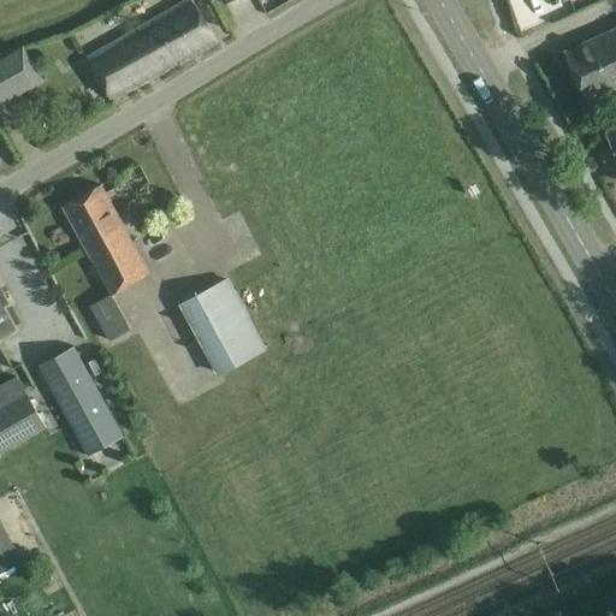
[(217,45),(190,0),(187,0),(88,59),(110,99),(178,63),(181,65),(217,45)]
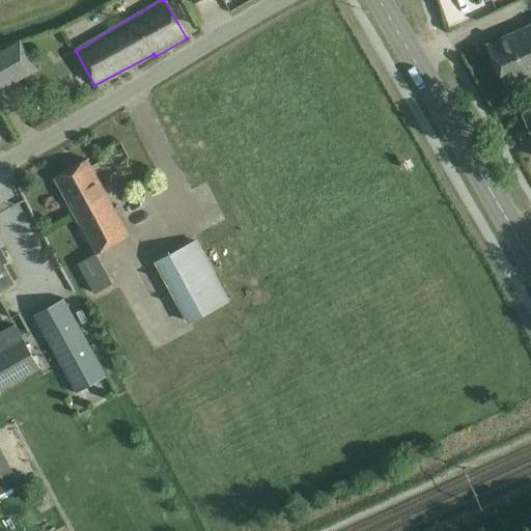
[(530,76),(530,25),(486,46),(505,88),(530,76)]
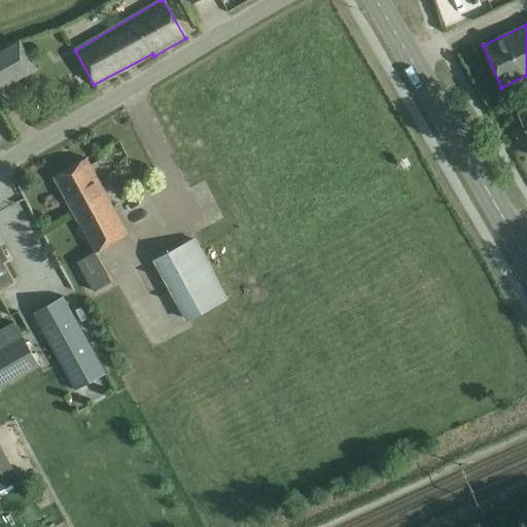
[(0,91),(37,70),(21,42),(13,44),(0,51),(0,91)]
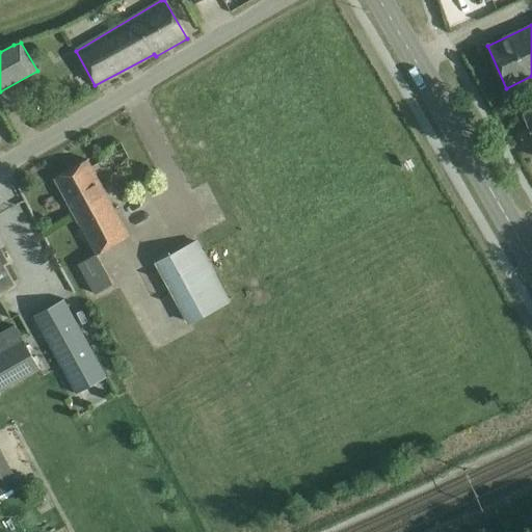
[(130,237),(87,160),(54,179),(97,256),(130,237)]
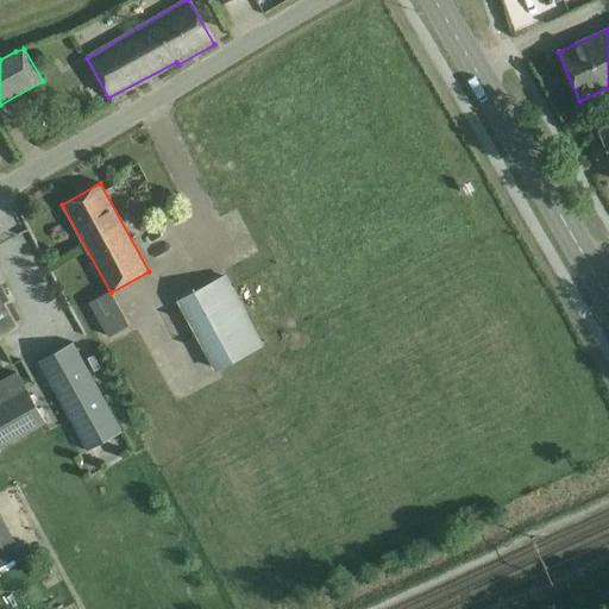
[(262,349),(224,278),(180,302),(218,372),(262,349)]
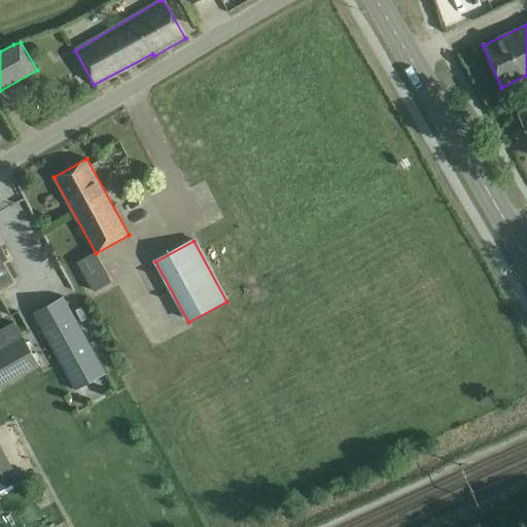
[(0,287),(10,282),(0,265),(7,260),(0,246),(0,287)]
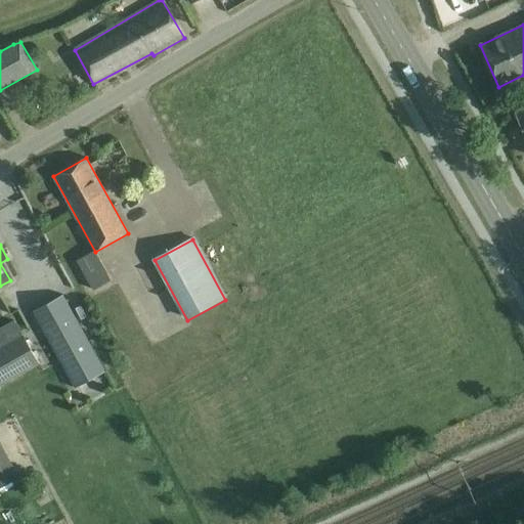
[(111,279),(95,252),(94,251),(77,260),(93,290),(111,279)]
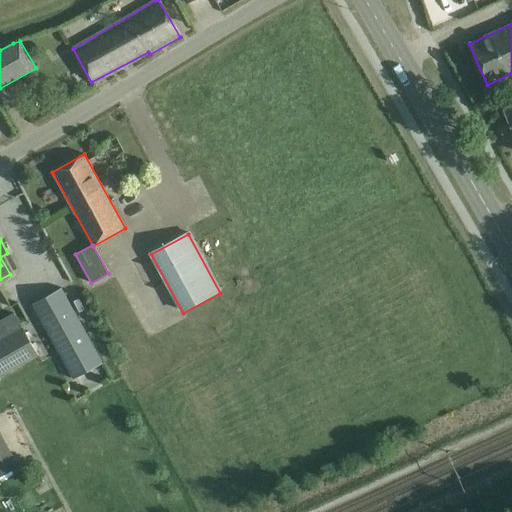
[(99,356),(63,291),(33,307),(69,373),(99,356)]
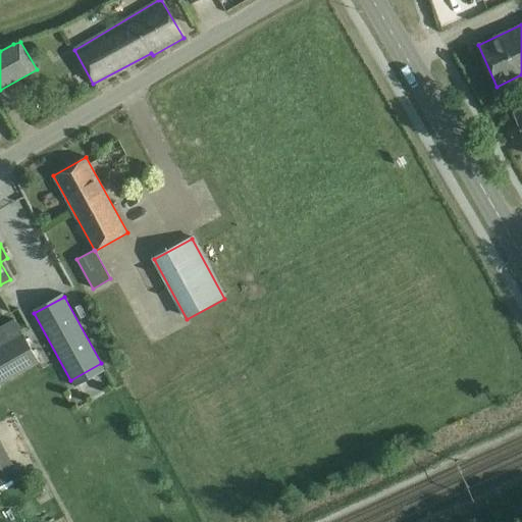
[(21,334),(0,347),(0,381),(37,360),(21,334)]
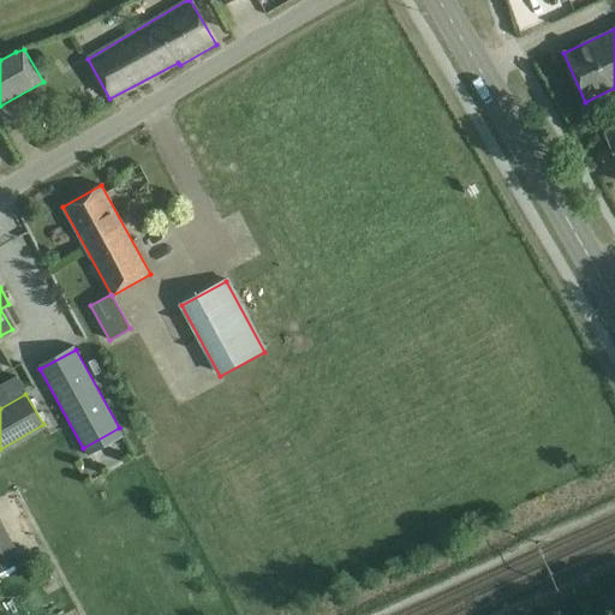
[(0,555),(0,572),(22,561),(15,548),(0,555)]
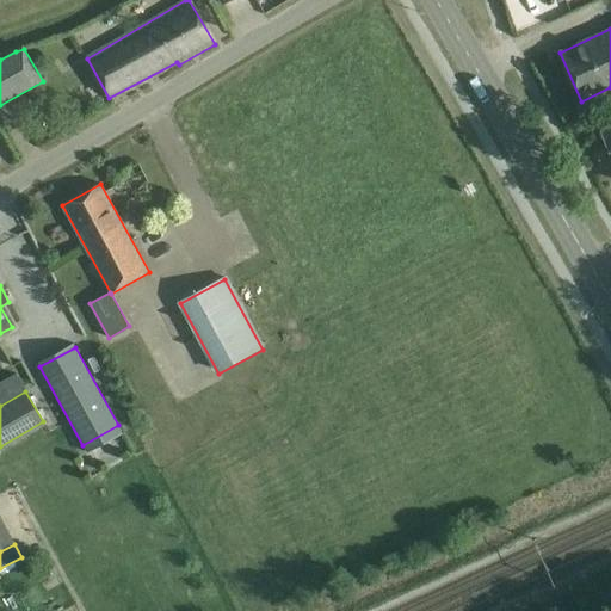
All buildings are outlined.
